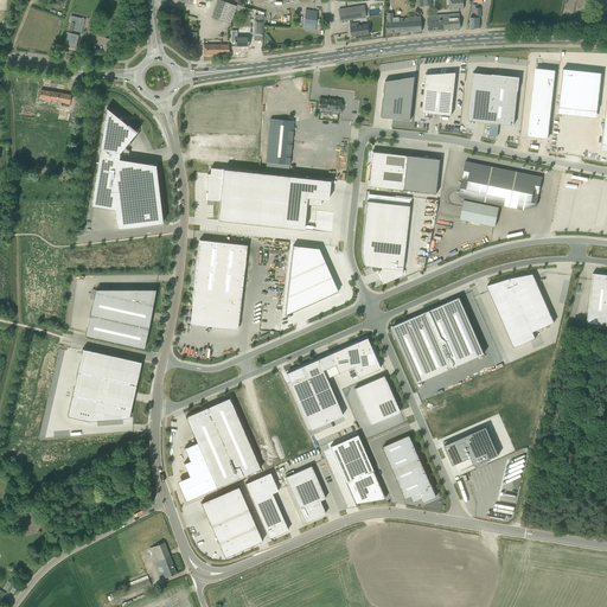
[(231,21),(236,6),(218,0),(217,0),(212,18),(230,24),(231,21)]
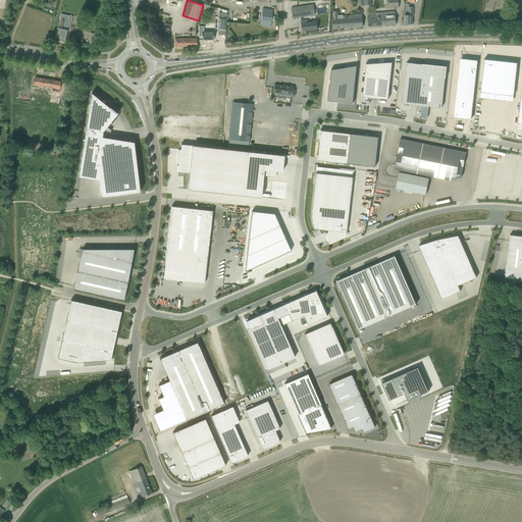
[(315,15),(313,4),(292,8),(293,18),(300,17),(301,19),(304,18),(303,16),(315,15)]
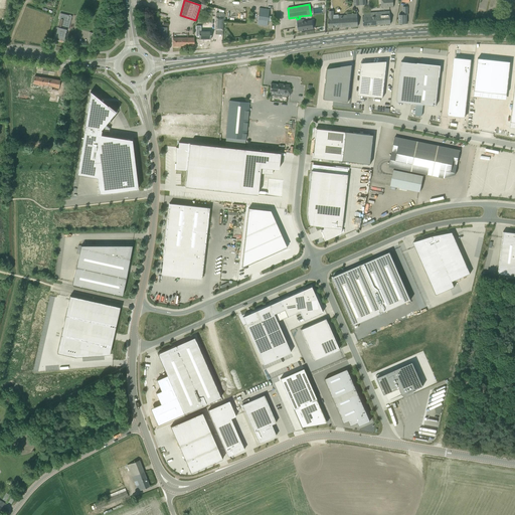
[(398,15),(398,23),(406,23),(406,15),(407,15),(407,6),(403,6),(403,15),(398,15)]
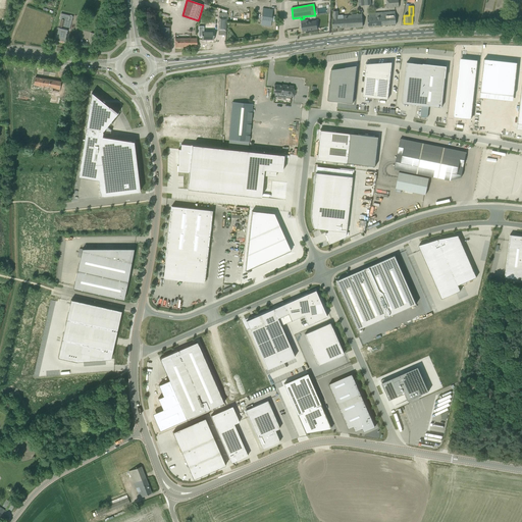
[(270,27),(272,9),(263,8),(261,24),(270,27)]
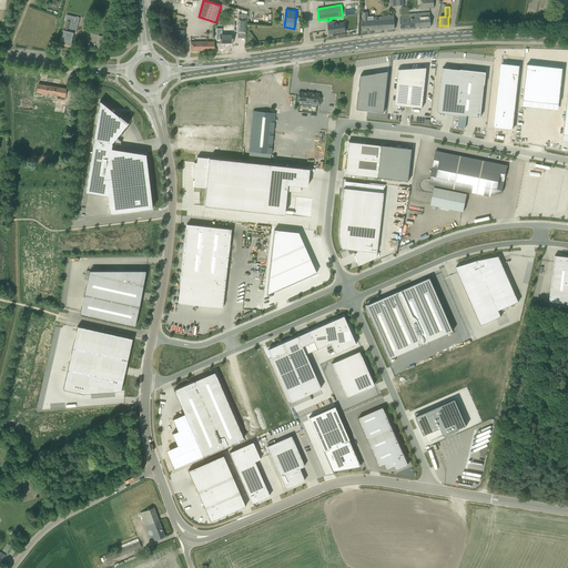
[(363,21),(362,21),(362,26),(362,31),(395,29),(394,23),(394,19),(394,16),(383,16),(383,17),(373,18),(373,17),(367,17),(367,12),(362,12),(363,21)]
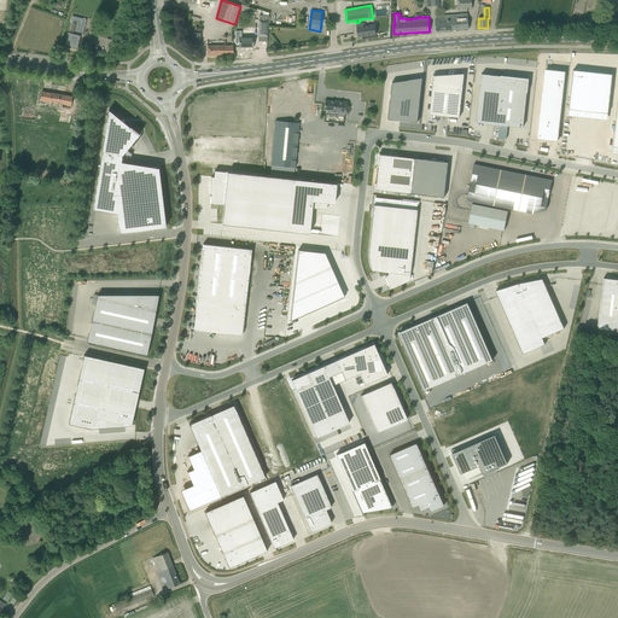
[(260,21),(258,36),(267,36),(268,21),(268,16),(260,15),(260,21)]
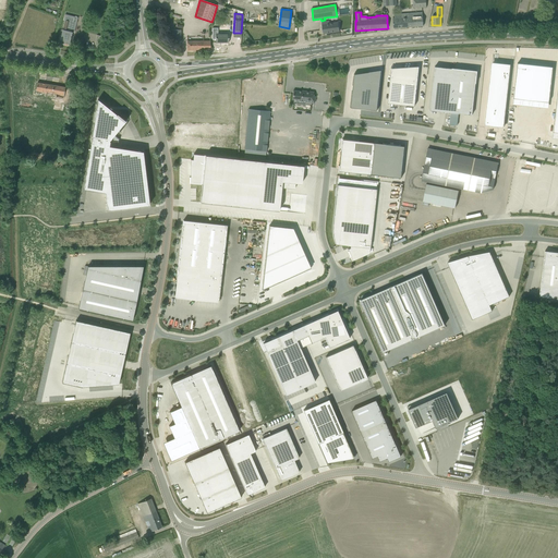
[(423,26),(422,13),(411,13),(402,14),(402,17),(393,19),(393,28),(408,27),(423,26)]
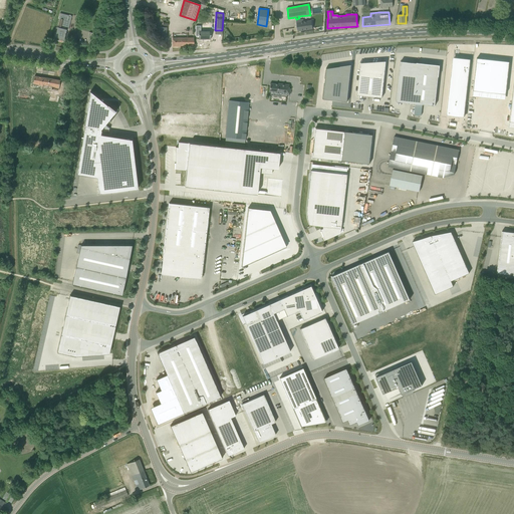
[(56,31),(54,39),(58,40),(59,41),(61,42),(63,41),(64,36),(66,30),(68,30),(70,21),(59,19),(57,27),(56,27),(55,28),(55,30),(55,31),(56,31)]
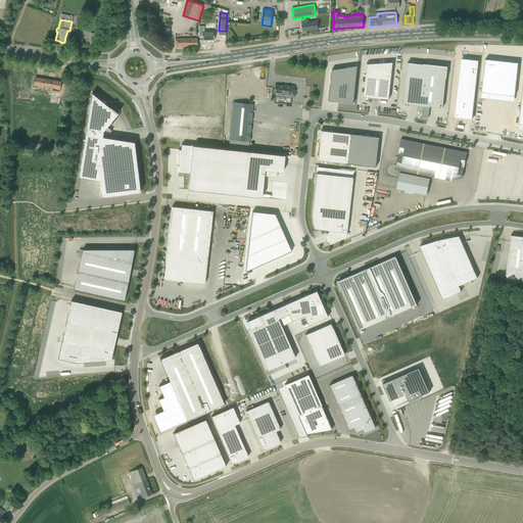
[(301,22),(302,32),(318,30),(317,20),(308,22),(308,21),(301,22)]
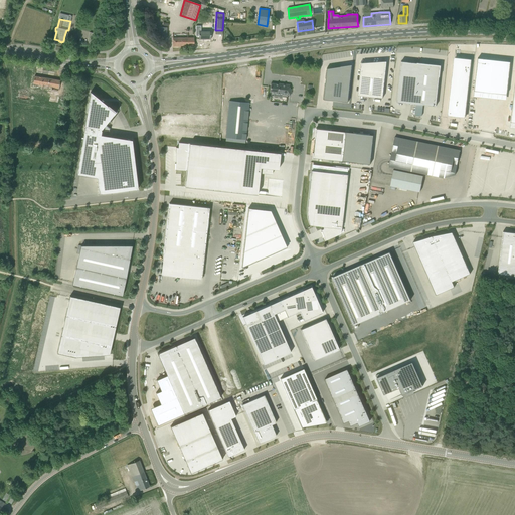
[(153,25),(153,29),(160,29),(160,33),(164,33),(164,25),(153,25)]
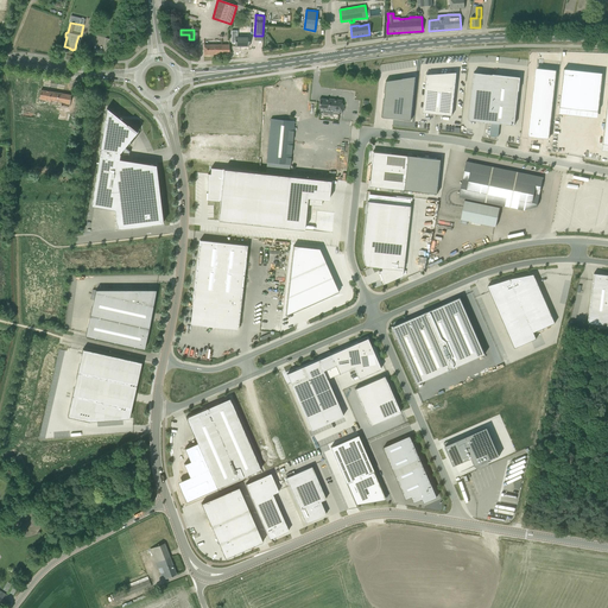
[(238,35),(230,35),(232,46),(235,46),(235,50),(249,50),(248,40),(238,40),(238,35)]
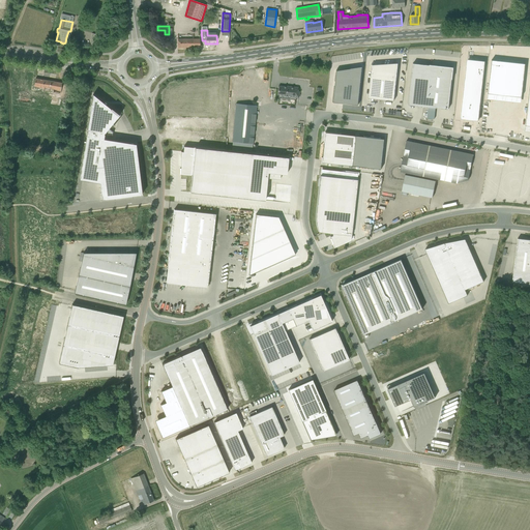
[(200,48),(200,39),(178,39),(178,42),(178,48),(200,48)]
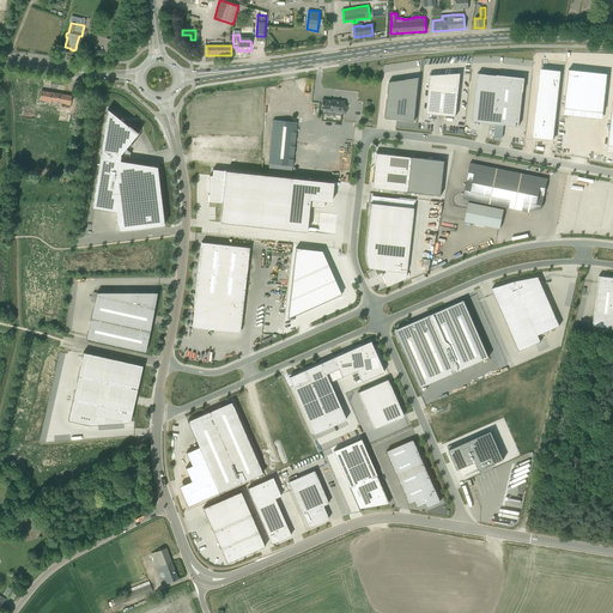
[(540,68),(532,138),(534,138),(534,137),(552,139),(553,131),(554,131),(560,71),(540,68)]
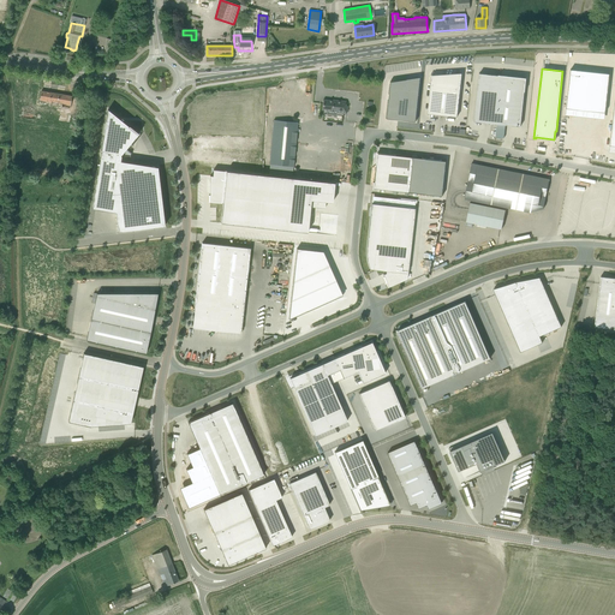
[(571,70),(566,108),(605,113),(609,73),(608,73),(583,71),(571,70)]
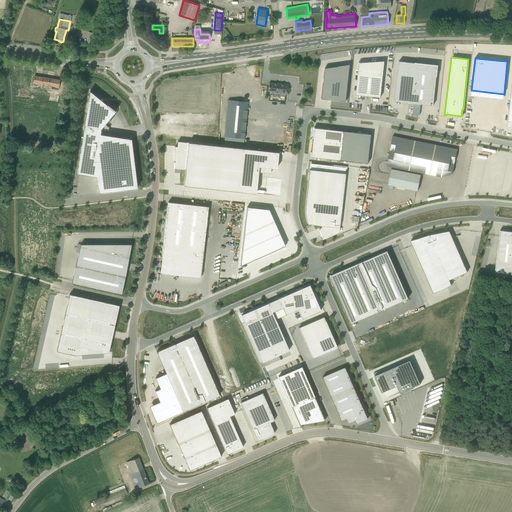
[(384,61),(378,61),(378,62),(365,63),(365,65),(363,65),(363,63),(359,64),(356,95),(380,97),(384,61)]
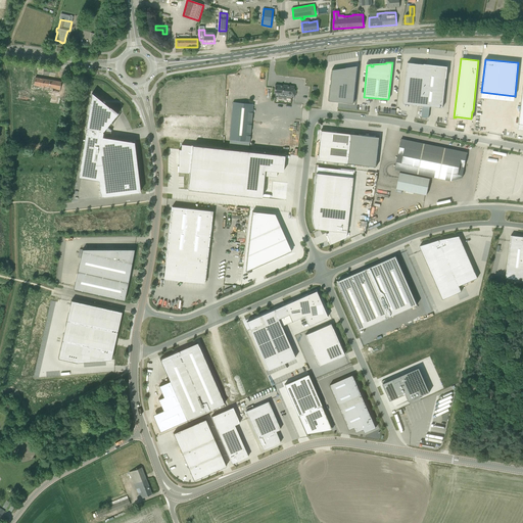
[(402,103),(442,108),(447,66),(408,62),(402,103)]
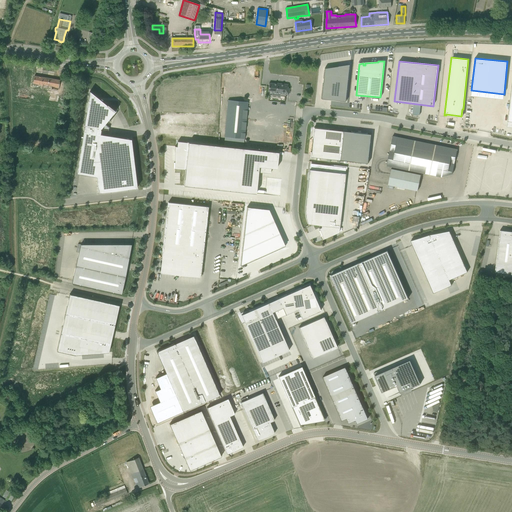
[(324,71),(321,99),(346,101),(350,64),(341,66),(324,68),(324,71)]
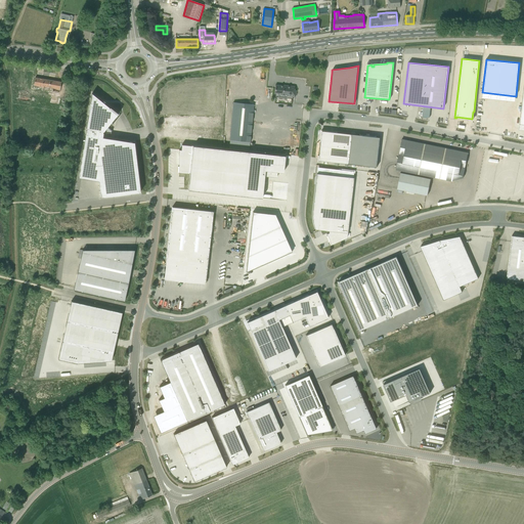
[(41,89),(59,92),(61,82),(35,78),(34,85),(42,86),(41,89)]
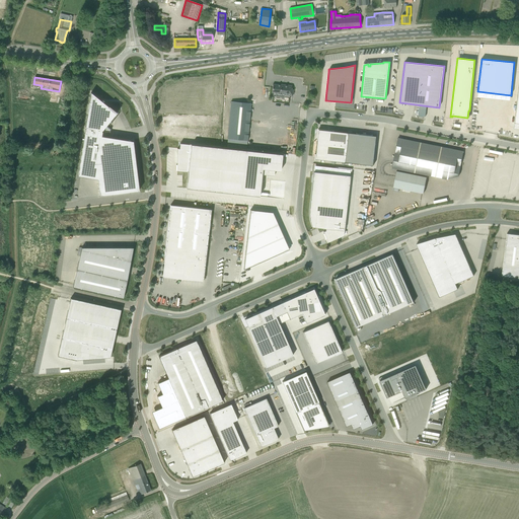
[(280,84),(280,85),(273,84),(272,92),(284,94),(284,95),(292,96),(293,89),(291,89),(292,85),(280,84)]
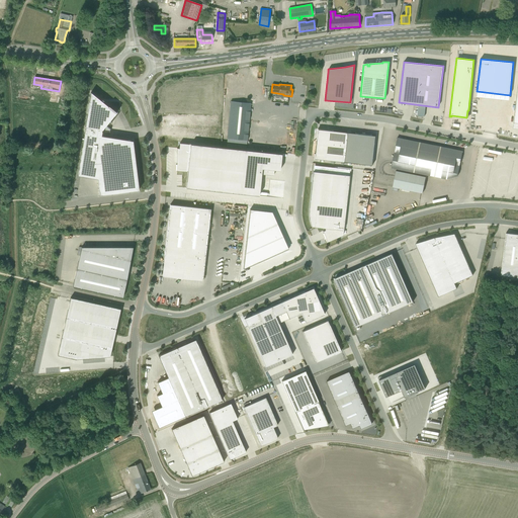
[(84,134),(77,176),(86,177),(97,179),(99,195),(139,190),(133,141),(101,136),(101,135),(109,136),(109,130),(110,130),(106,125),(107,123),(110,121),(109,120),(116,112),(109,107),(108,106),(103,102),(104,101),(102,99),(101,100),(91,92),(84,134)]
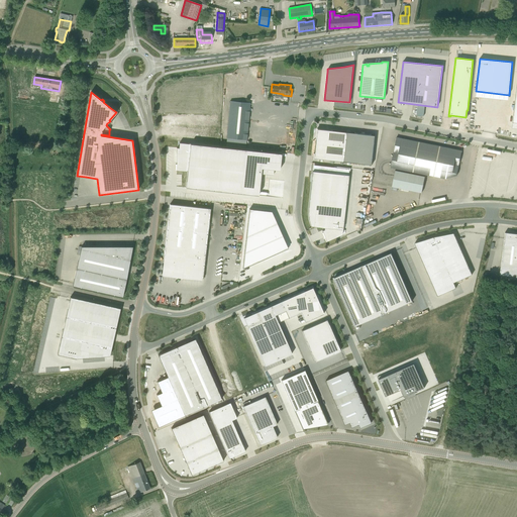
[(246,140),(250,103),(230,101),(226,138),(246,140)]
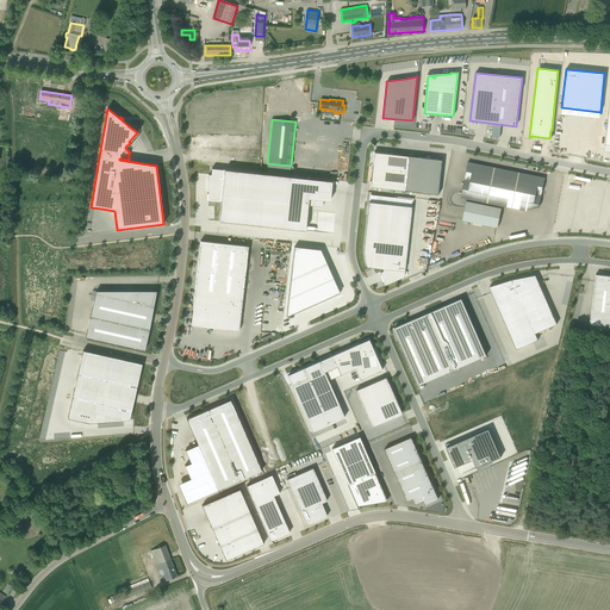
[(373,153),(371,181),(377,182),(375,188),(439,194),(443,160),(373,153)]
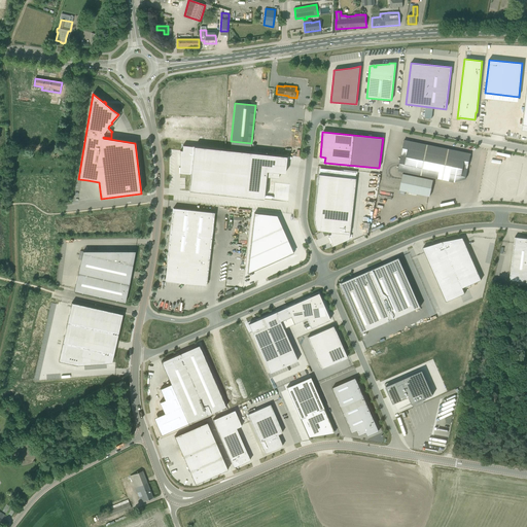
[(397,171),(454,182),(465,180),(470,153),(403,140),(397,171)]
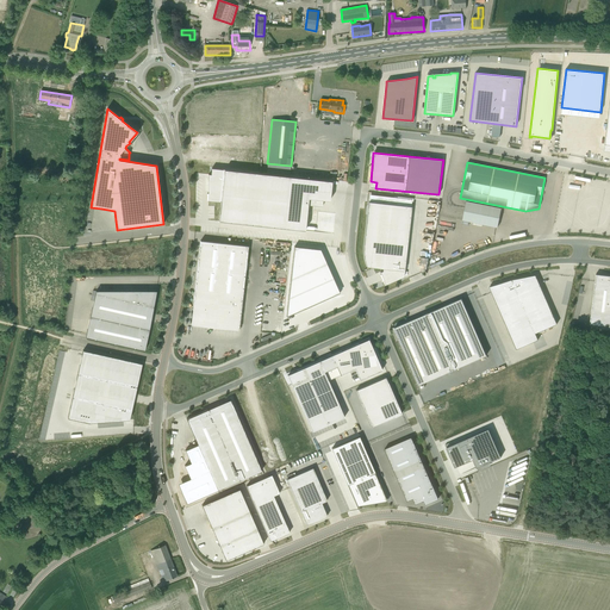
[(210,174),(209,200),(222,201),(219,221),(305,230),(309,205),(323,206),(323,200),(330,200),(332,181),(212,168),(212,174),(210,174)]
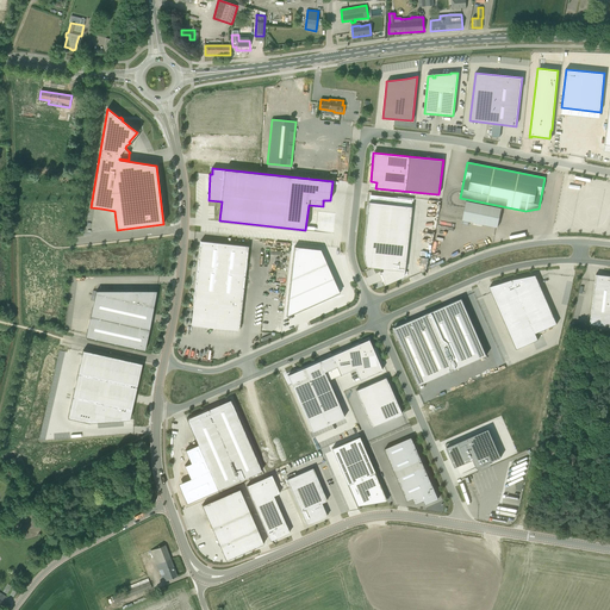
[(363,244),(363,251),(363,260),(366,267),(383,268),(383,271),(380,272),(385,285),(403,277),(411,206),(368,201),(363,244)]
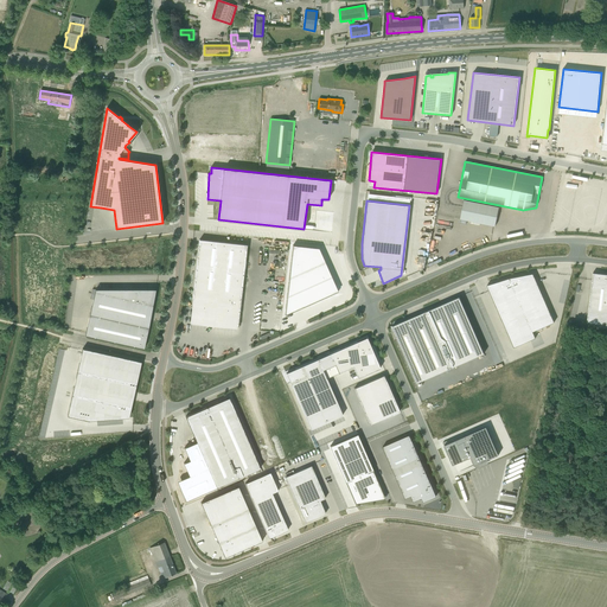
[(460,219),(494,227),(499,208),(464,200),(460,219)]
